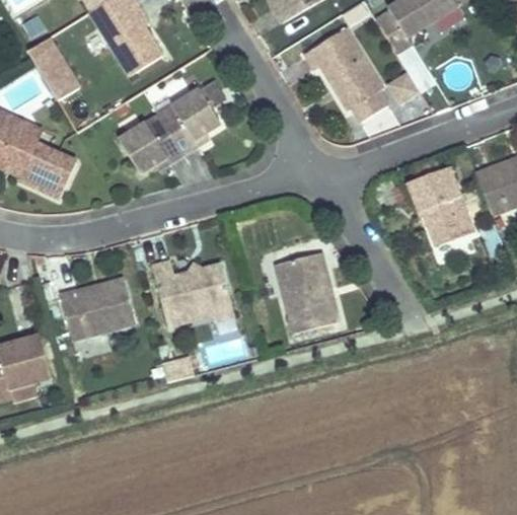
[(83,0),(89,10),(105,0),(83,0)]
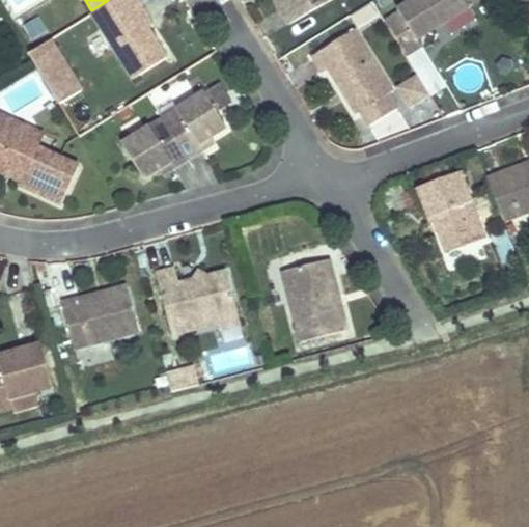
[(91,10),(90,10),(131,78),(164,57),(145,26),(134,6),(139,3),(137,0),(108,0),(91,10)]
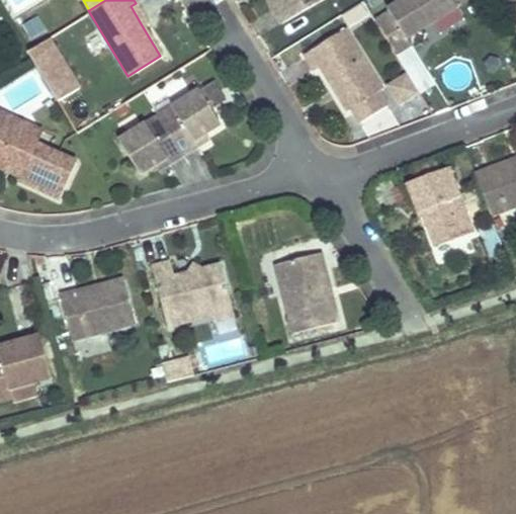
[(279,0),(274,3),(283,18),(310,0),(279,0)]
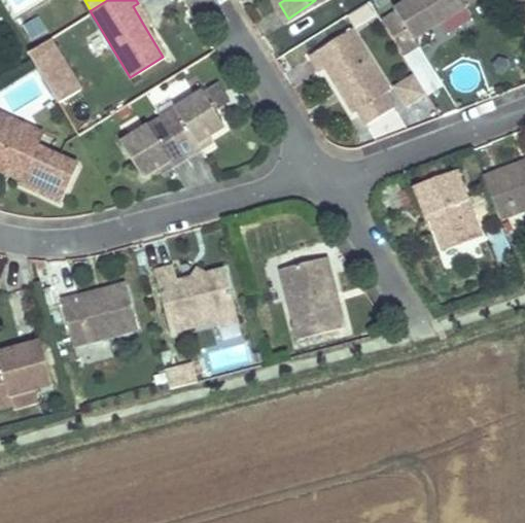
[(382,18),(403,51),(418,42),(414,36),(433,24),(430,21),(436,16),(439,21),(471,0),(404,0),(394,6),(396,9),(382,18)]
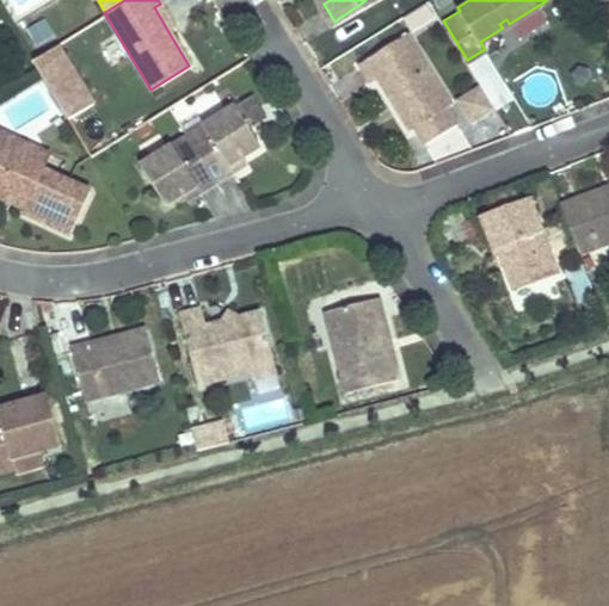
[(592,0),(590,1),(608,31),(608,0),(592,0)]
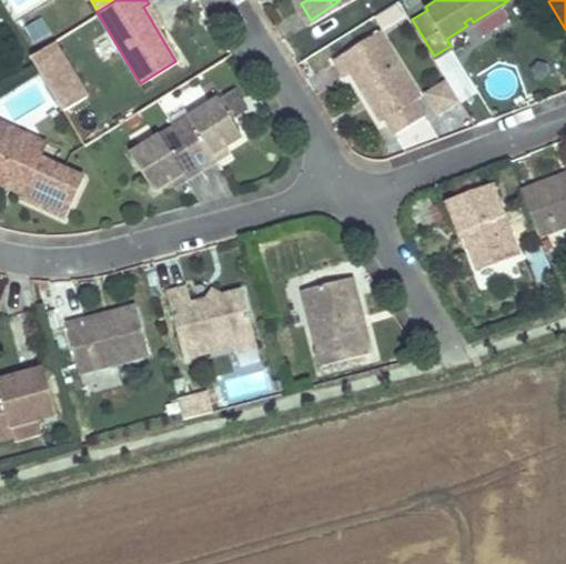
[(149,3),(143,7),(155,28),(161,24),(149,3)]
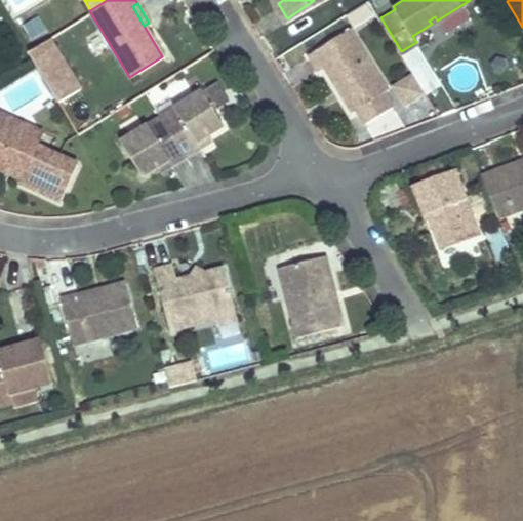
[(388,88),(350,27),(308,52),(318,69),(324,65),(337,87),(342,85),(345,91),(340,93),(352,110),(355,108),(385,90),(388,88)]
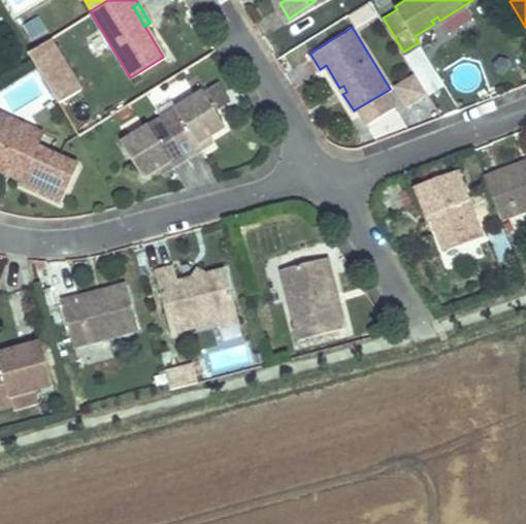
[(57,102),(83,87),(52,36),(27,51),(57,102)]
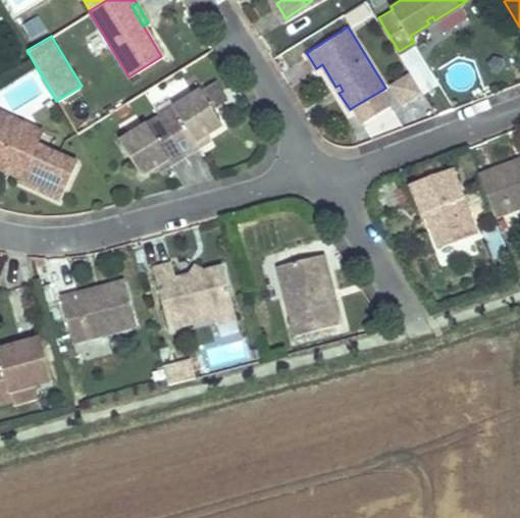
[(200,90),(119,139),(141,174),(156,164),(166,158),(170,163),(198,146),(195,141),(205,134),(221,124),(212,109),(205,98),(218,90),(213,82),(200,90)]
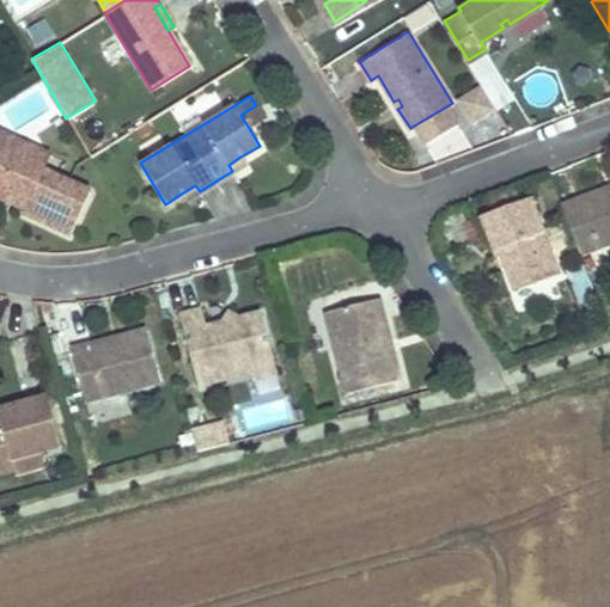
[(256,105),(241,115),(249,128),(264,118),(256,105)]
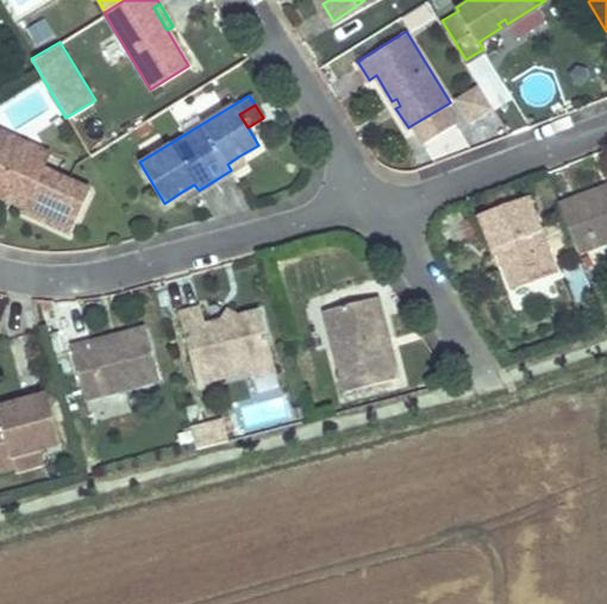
[(446,105),(412,125),(421,140),(455,120),(446,105)]
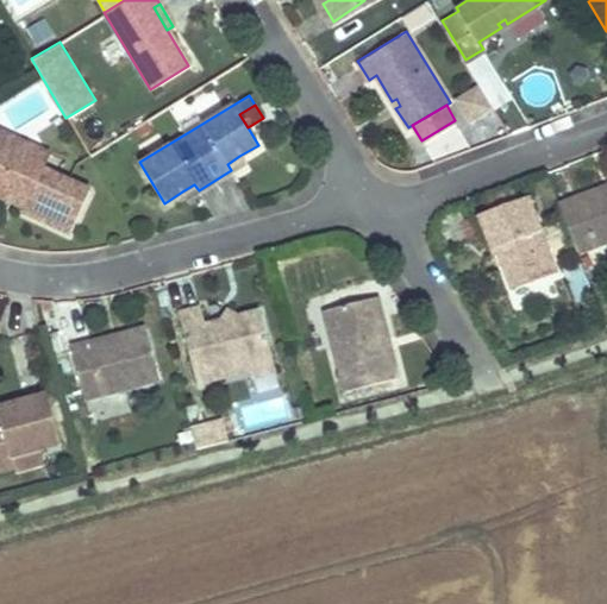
[(29,143),(0,130),(0,186),(1,183),(30,196),(24,207),(24,209),(70,231),(91,187),(43,165),(23,157),(29,143)]
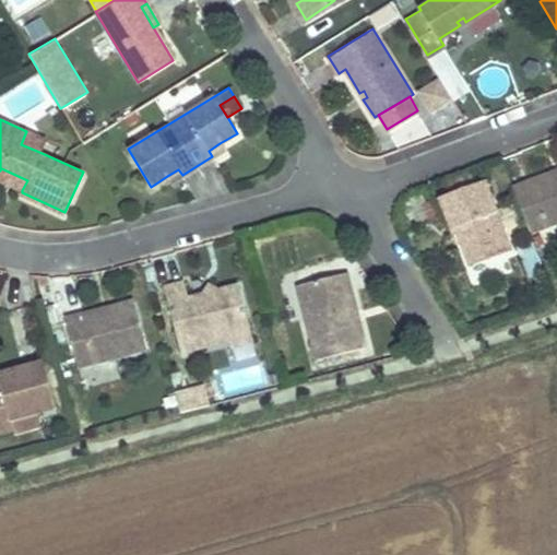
[(46,139),(26,131),(21,144),(39,152),(46,139)]
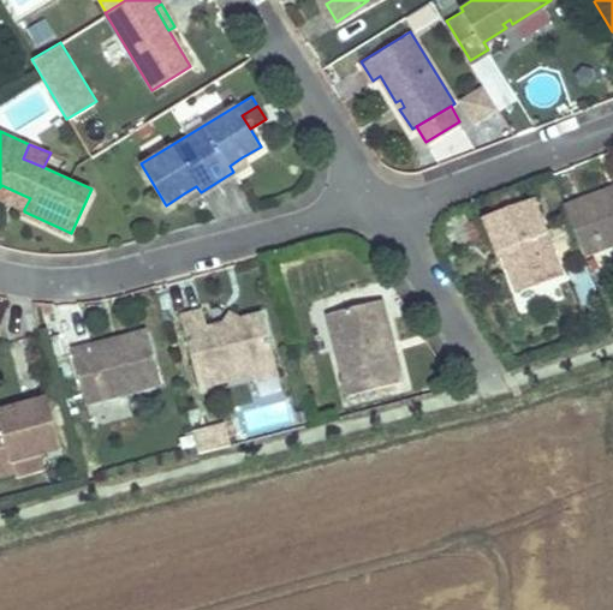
[(242,157),(230,166),(233,172),(245,163),(242,157)]
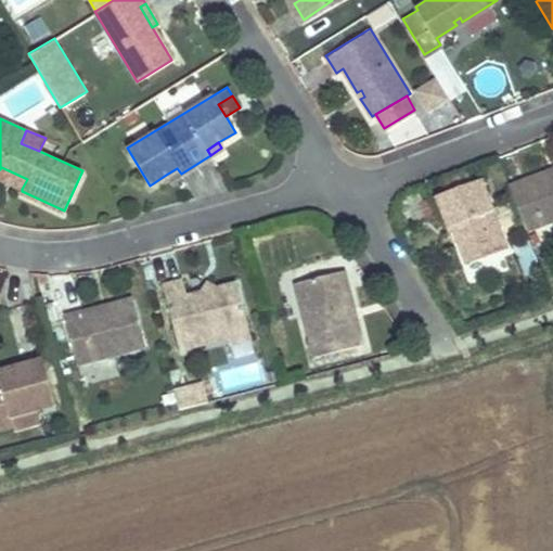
[(552,166),(508,184),(526,229),(552,217),(552,166)]
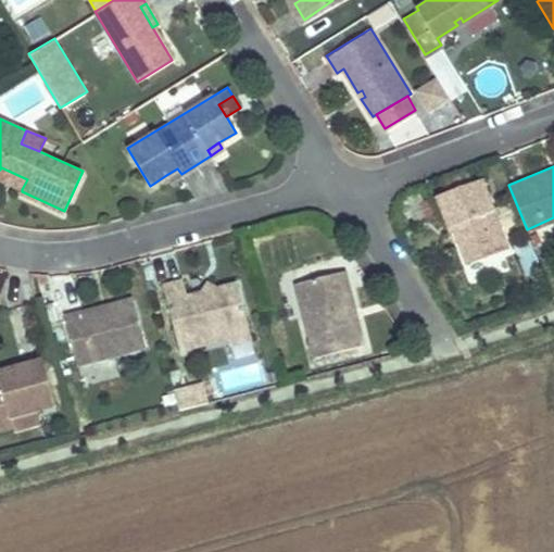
[(27,179),(1,167),(0,170),(0,179),(22,189),(27,179)]
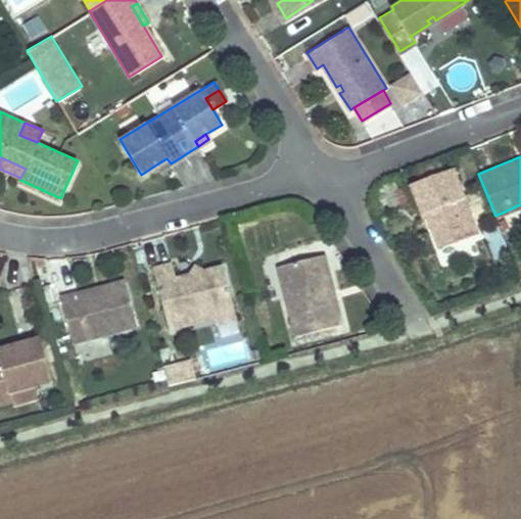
[(167,158),(156,164),(159,170),(171,163),(167,158)]
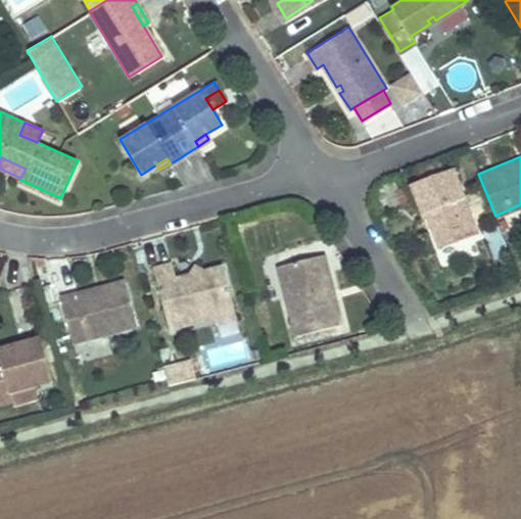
[(410,182),(422,218),(426,217),(429,216),(432,223),(428,224),(437,247),(476,233),(452,167),(410,182)]
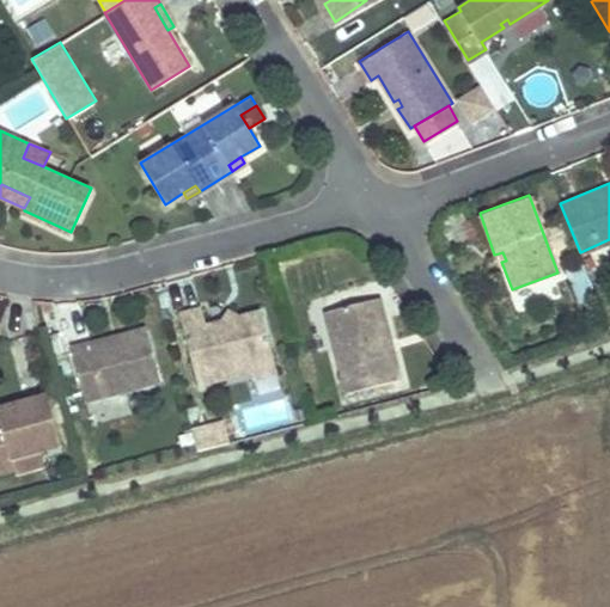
[(579,263),(562,270),(575,300),(592,292),(579,263)]
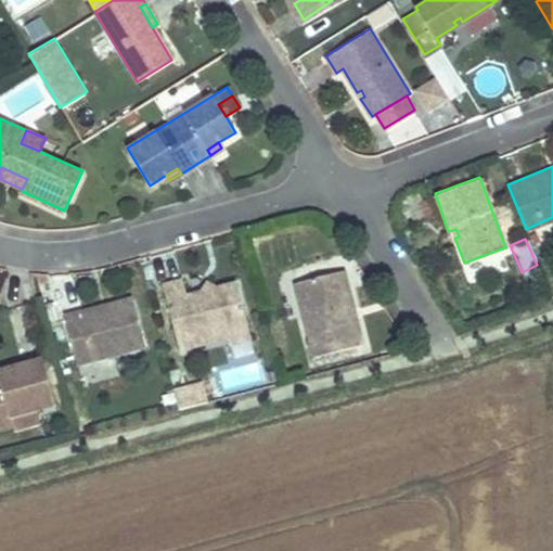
[(295,282),(313,356),(361,343),(354,315),(347,317),(339,289),(347,286),(342,270),(295,282)]
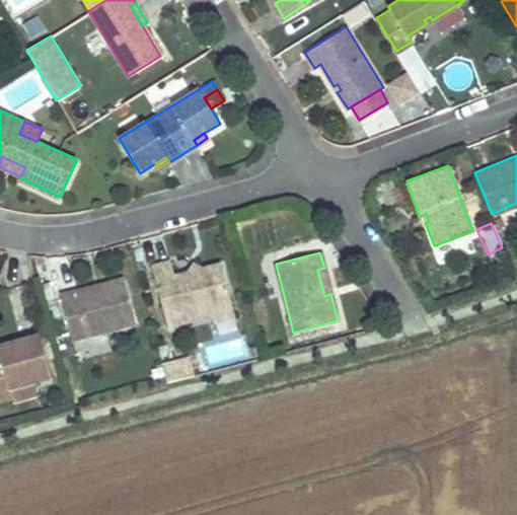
[(196,275),(188,271),(173,275),(169,260),(151,264),(167,324),(212,313),(232,307),(220,263),(202,267),(196,275)]
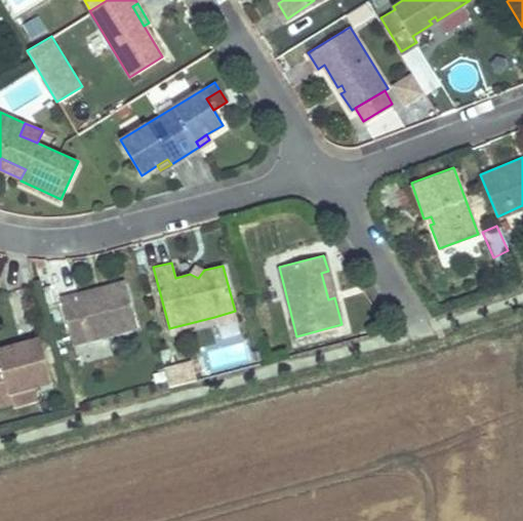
[(204,270),(195,266),(190,274),(198,278),(204,270)]
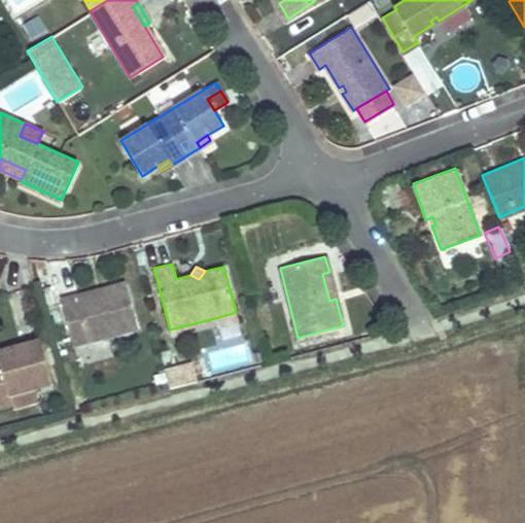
[(336,299),(329,272),(322,274),(329,301),(336,299)]
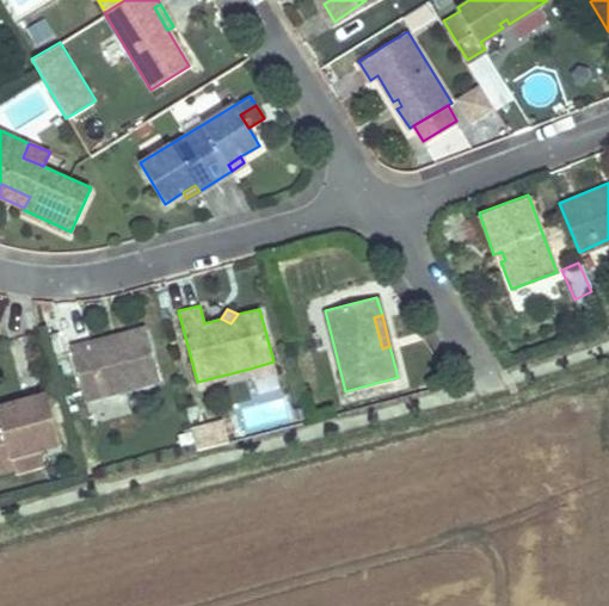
[(160,378),(146,326),(117,333),(118,340),(92,347),(91,340),(71,345),(85,397),(160,378)]
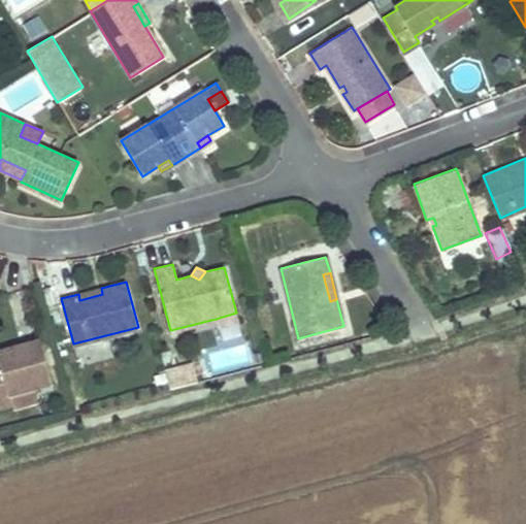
[(102,294),(101,288),(78,294),(79,300),(102,294)]
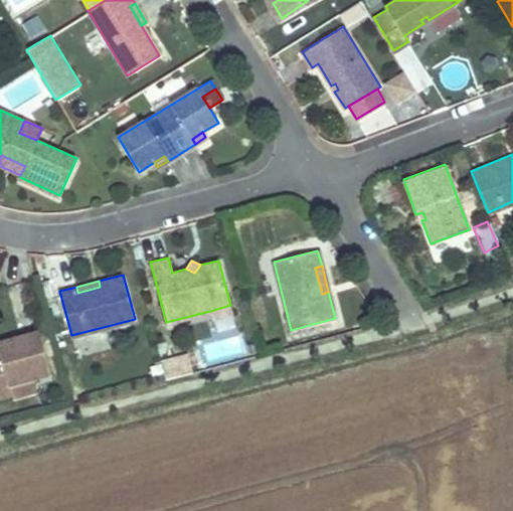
[(230,305),(210,311),(212,318),(232,312),(230,305)]
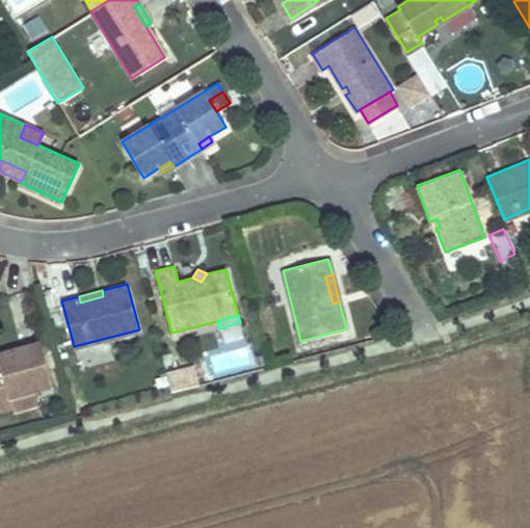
[(0,408),(10,406),(8,396),(33,390),(52,386),(41,342),(0,352),(0,408)]
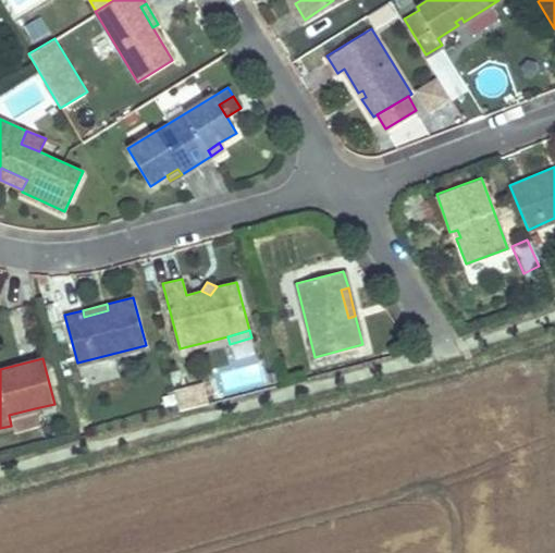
[(205,383),(175,391),(180,406),(181,406),(182,408),(209,401),(205,383)]
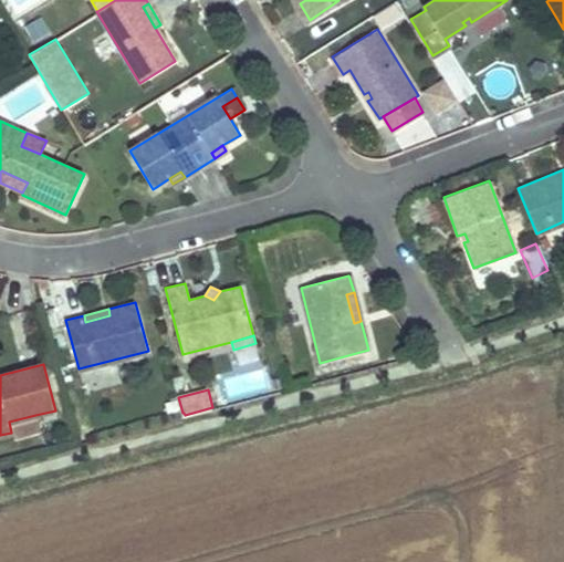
[(39,428),(35,415),(9,422),(11,433),(12,435),(39,428)]
